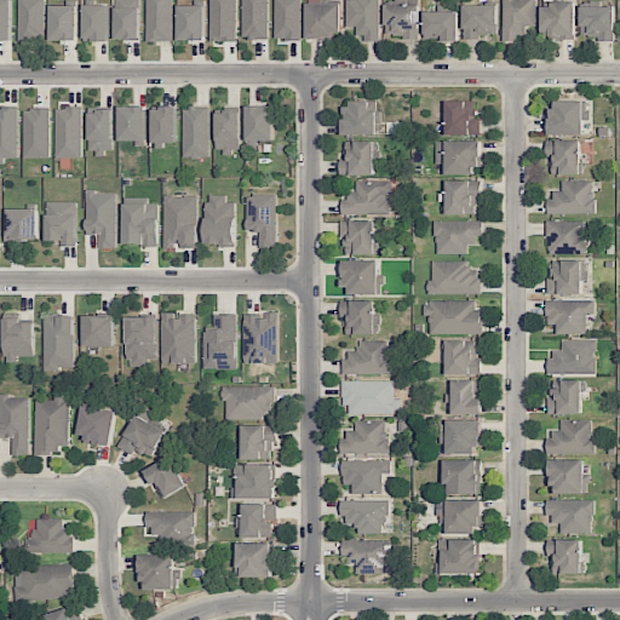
[(12,0),(0,0),(0,40),(12,41),(12,0)]
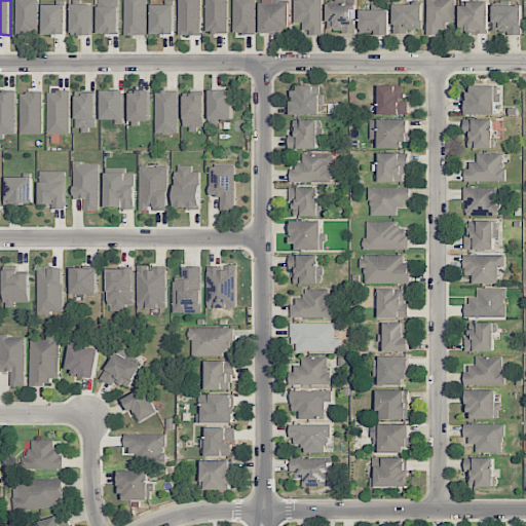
[(38,0),(16,0),(15,35),(38,35),(38,0)]
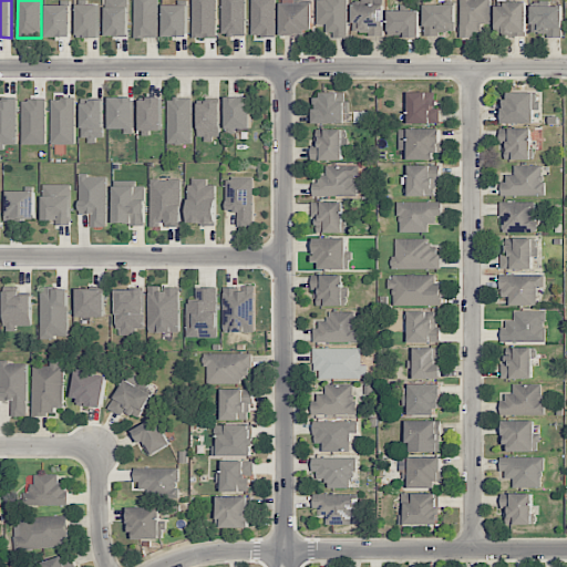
[(105,0),(106,35),(129,35),(129,0),(105,0)]
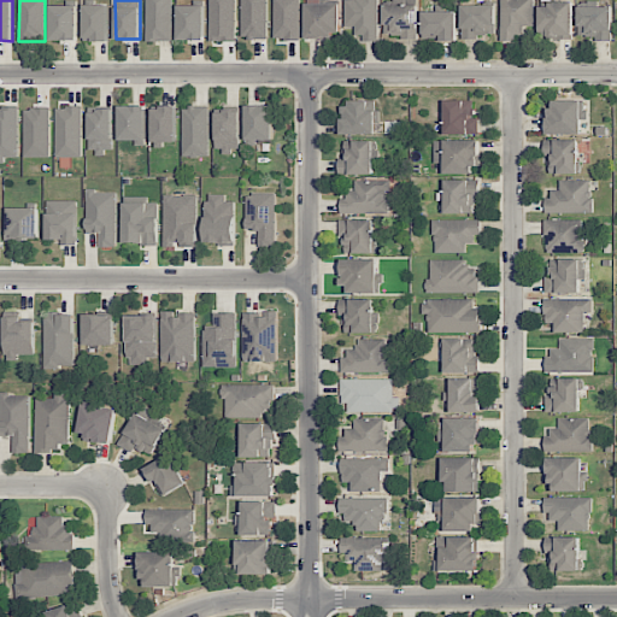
[(146,0),(147,41),(172,41),(171,0),(146,0)]
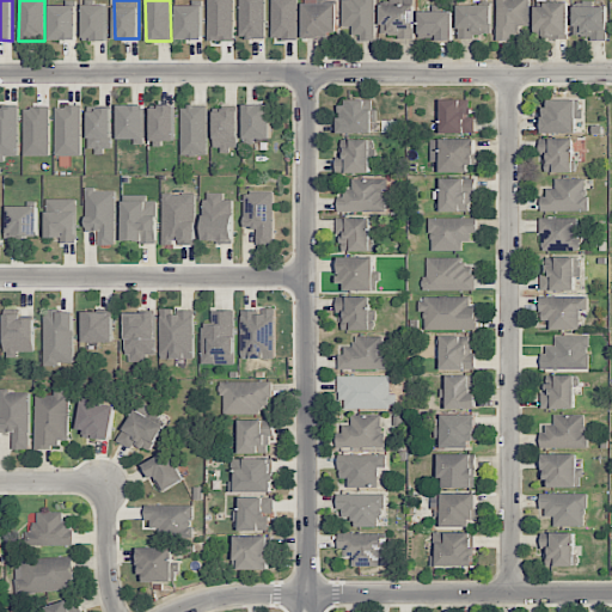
[(207,0),(209,41),(234,41),(233,0),(207,0)]
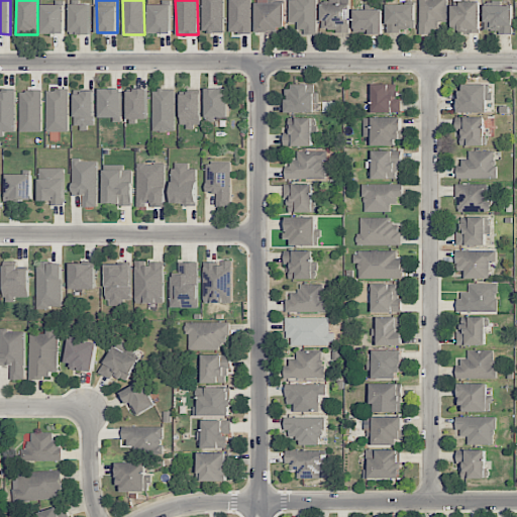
[(202,0),(202,32),(224,32),(223,0),(202,0)]
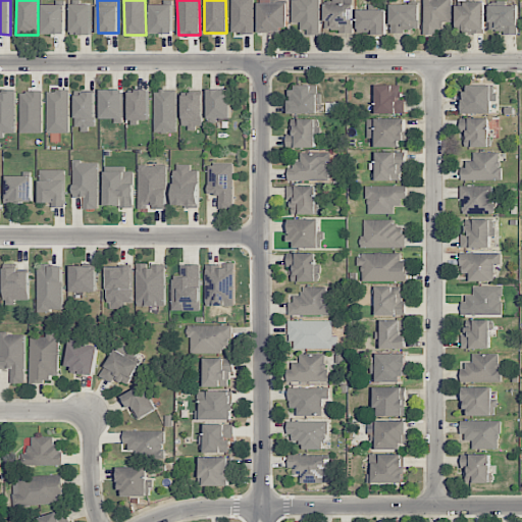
[(253,34),(253,0),(231,0),(231,34),(253,34)]
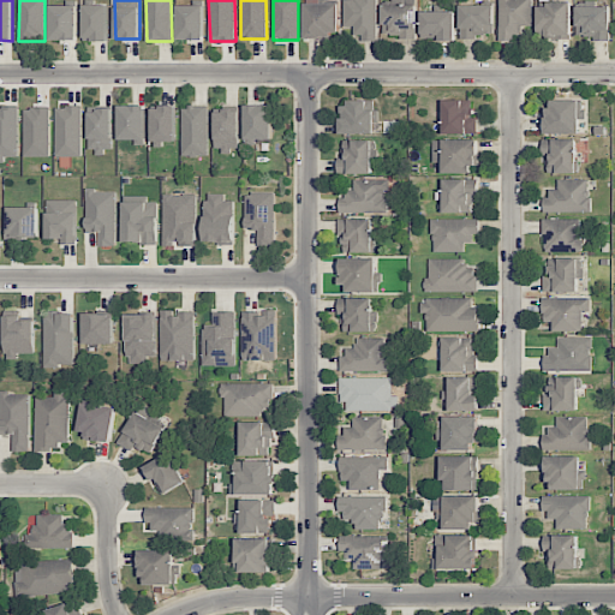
[(377,0),(344,0),(344,29),(353,30),(353,39),(376,39),(377,0)]
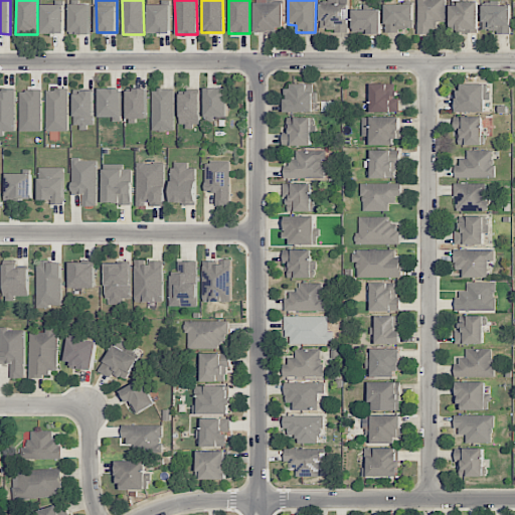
[(348,0),(328,0),(329,4),(320,4),(319,30),(348,31),(348,0)]
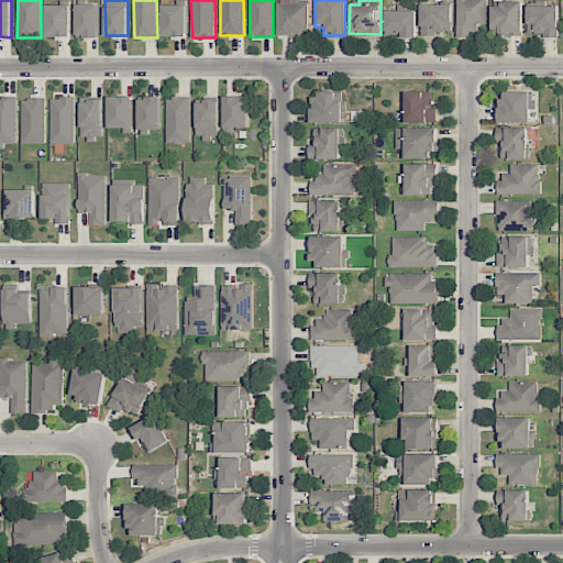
[(487,24),(486,0),(455,0),(457,35),(478,35),(477,24),(487,24)]
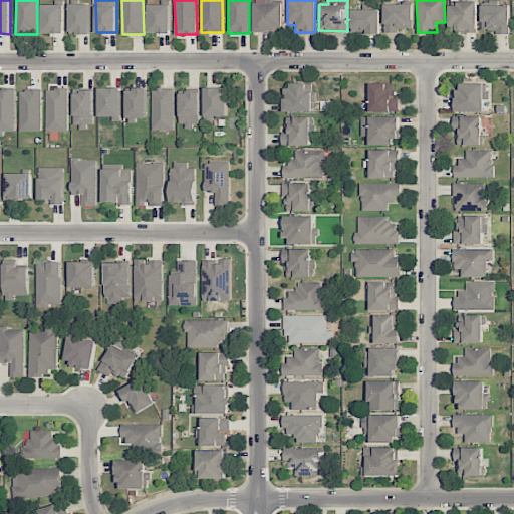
[(283,31),(283,3),(254,3),(254,31),(283,31)]
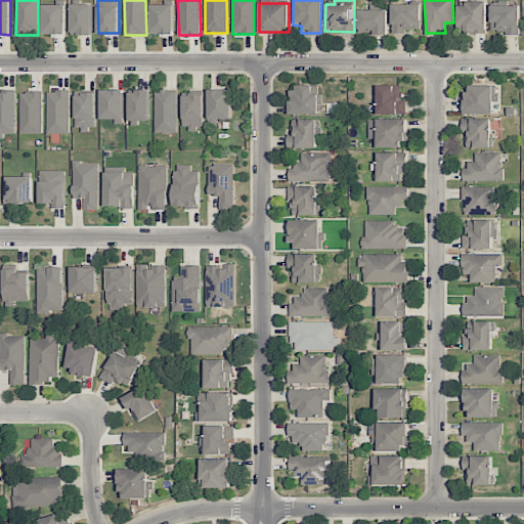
[(486,3),(457,3),(457,32),(486,32),(486,3)]
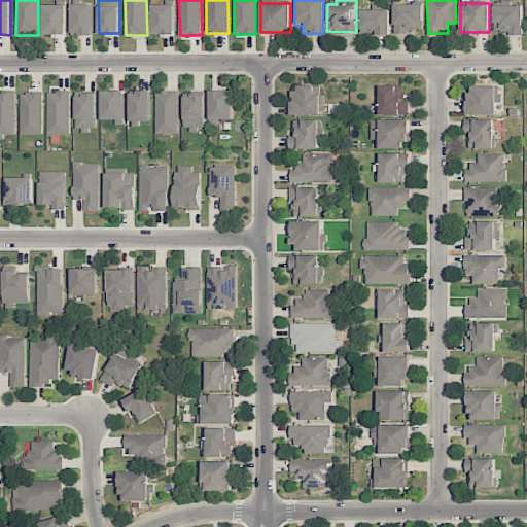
[(66,5),(43,4),(42,34),(65,34),(66,5)]
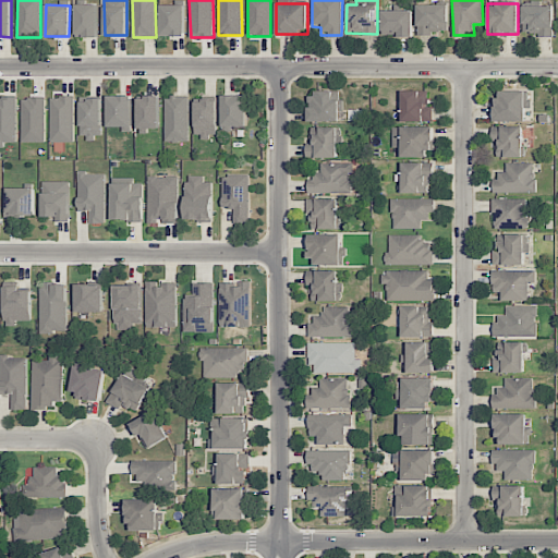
[(76,37),(97,37),(98,4),(76,4),(76,37)]
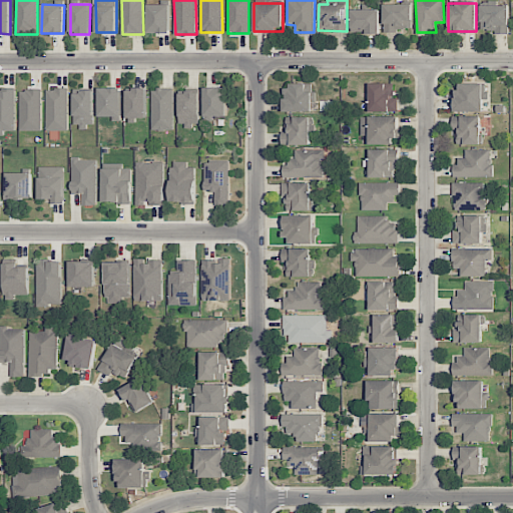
[(169,4),(147,5),(148,33),(170,33),(169,4)]
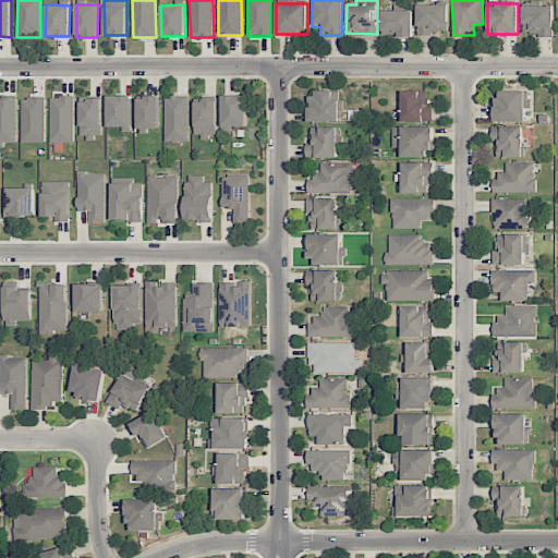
[(447,4),(417,5),(417,34),(448,34),(447,4)]
